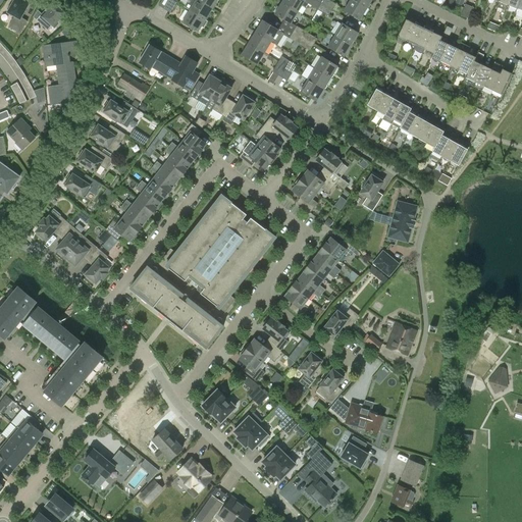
[(24,0),(14,0),(12,5),(9,6),(7,9),(8,11),(7,13),(14,17),(8,28),(20,35),(27,22),(20,18),(30,3),(24,0)]
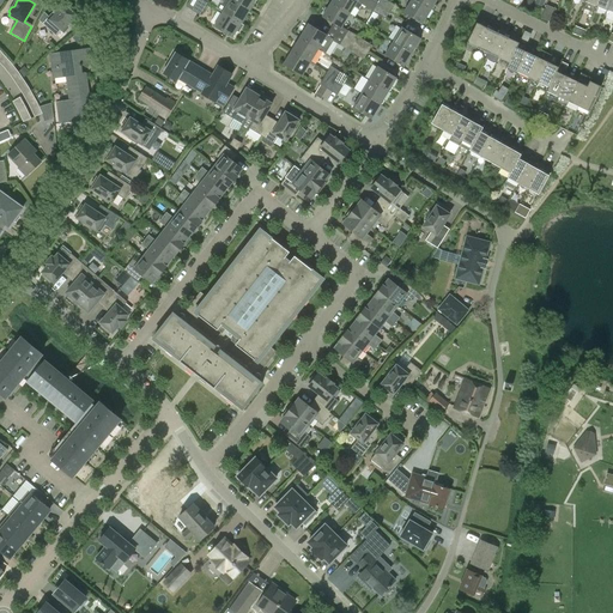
[(189,0),(186,6),(193,11),(200,0),(189,0)]
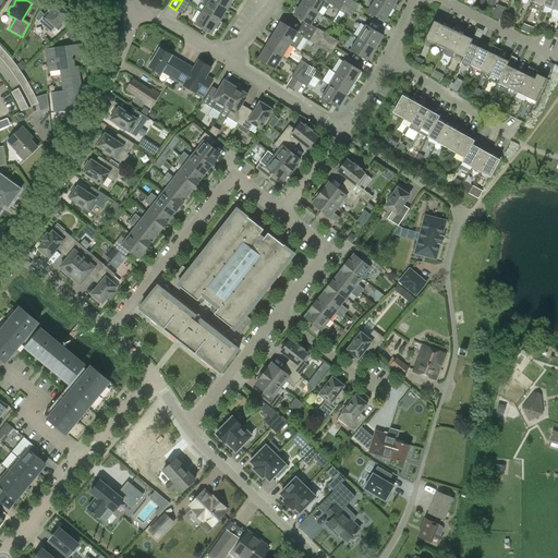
[(183,0),(182,0),(176,10),(182,14),(189,3),(183,0)]
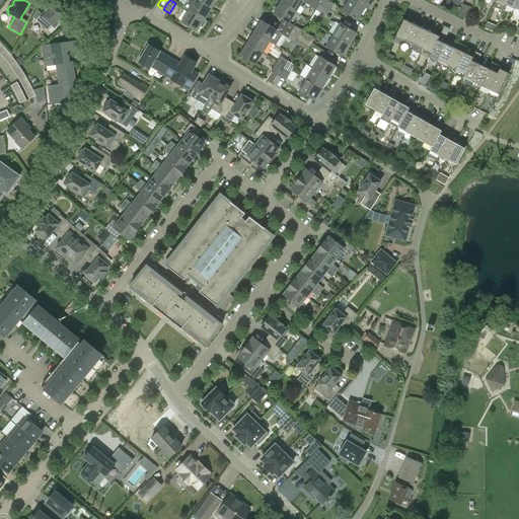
[(187,0),(182,7),(189,11),(204,20),(211,9),(195,0),(187,0)]
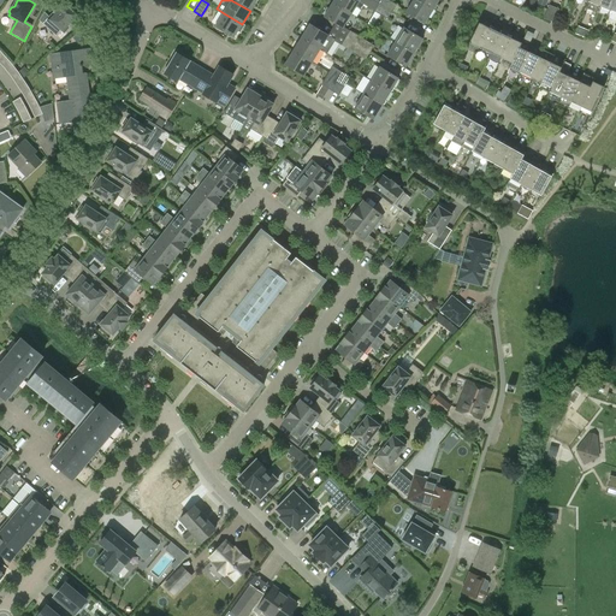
[(231,0),(250,11),(256,0),(231,0)]
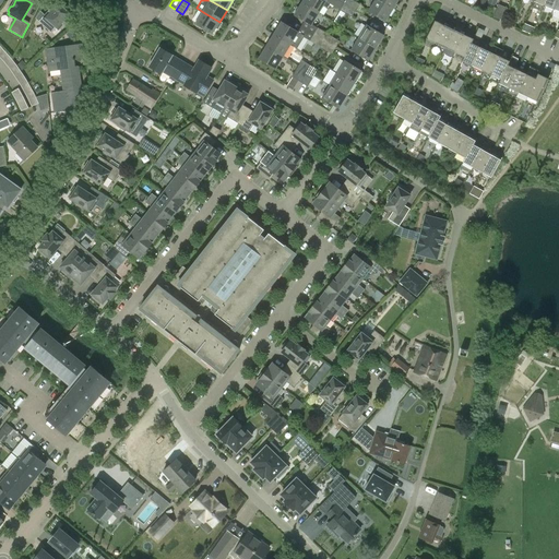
[(302,0),(301,2),(319,13),(323,6),(328,9),(330,4),(341,10),(345,4),(337,0),(302,0)]
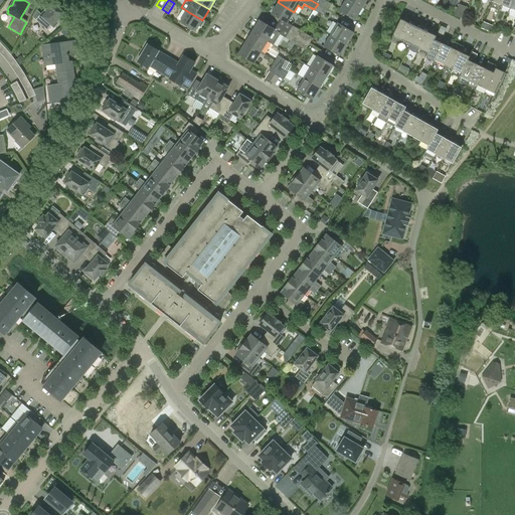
[(324,0),(319,0),(318,4),(327,10),(331,4),(324,0)]
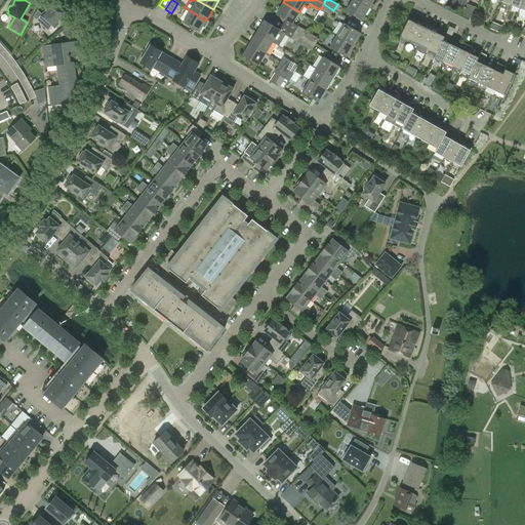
[(369,8),(355,0),(352,0),(347,10),(362,21),(369,8)]
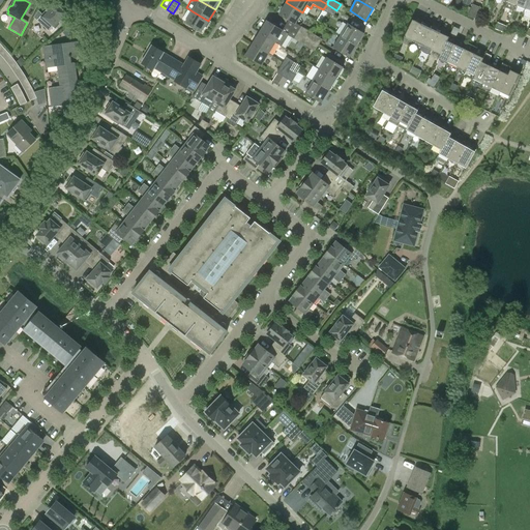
[(358,0),(373,8),(378,0),(358,0)]
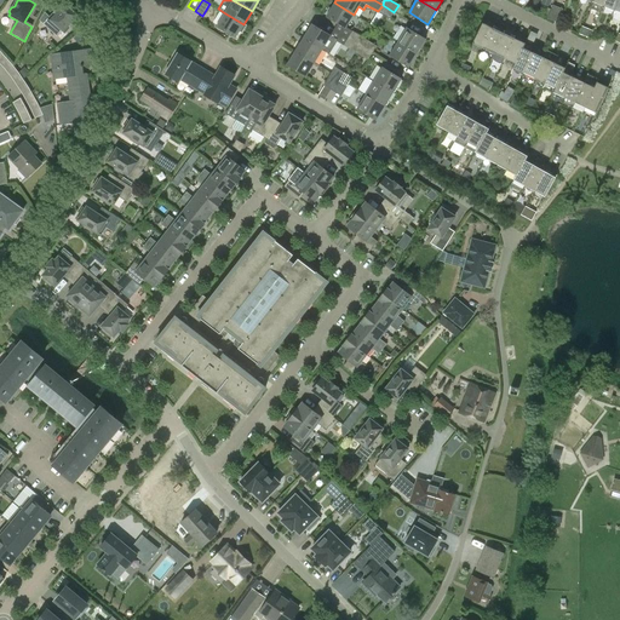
[(613,11),(616,0),(604,0),(602,6),(613,11)]
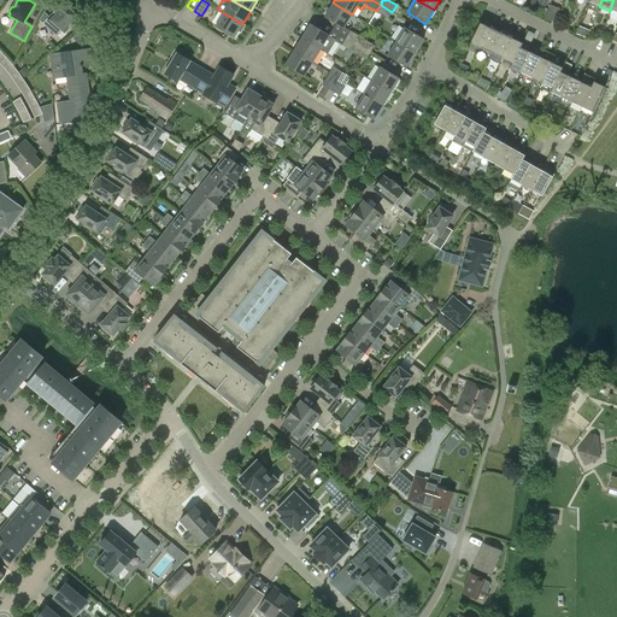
[(352,15),(333,3),(324,17),(344,28),(352,15)]
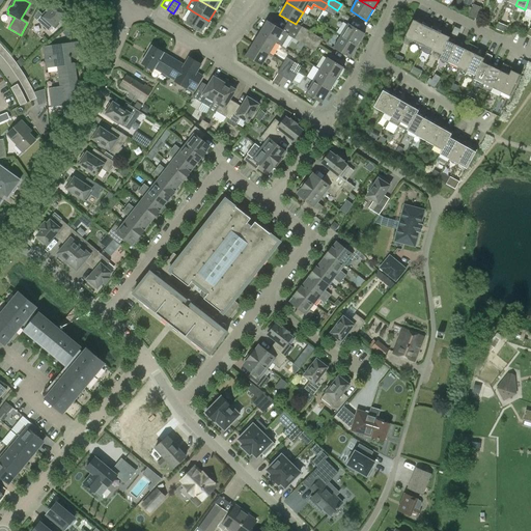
[(54,3),(37,22),(49,32),(54,28),(55,29),(67,16),(54,3)]
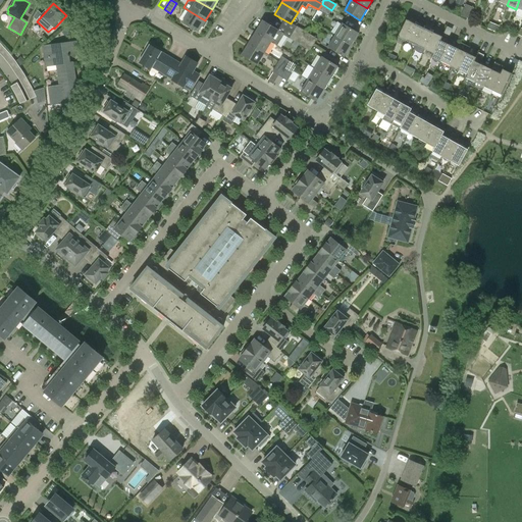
[(322,4),(318,9),(328,16),(331,10),(322,4)]
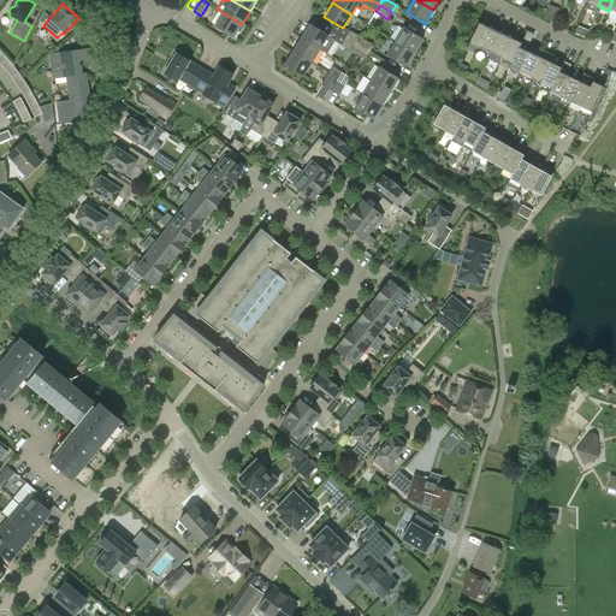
[(544,18),(554,22),(557,13),(546,10),(544,18)]
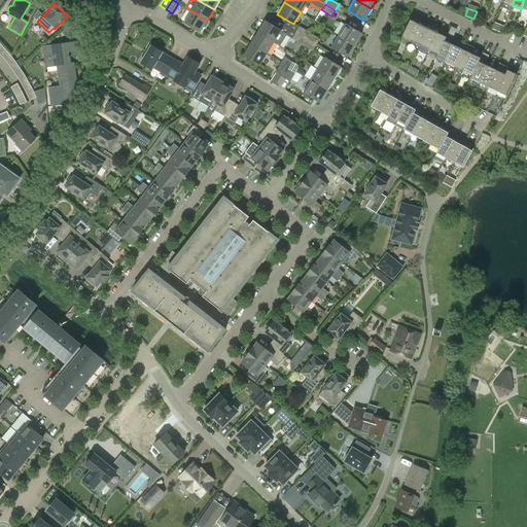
[(207,21),(191,11),(184,23),(200,32),(207,21)]
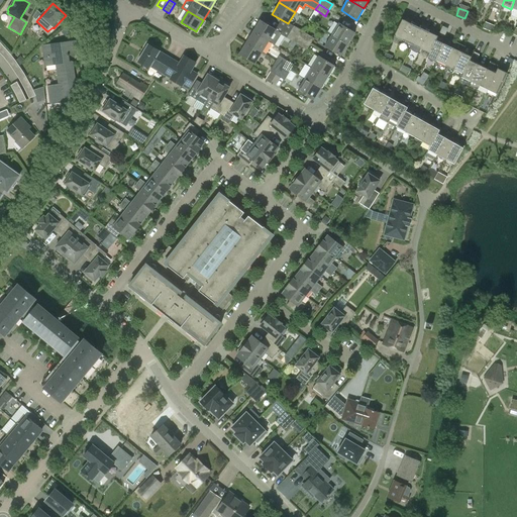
[(403,41),(412,22),(403,17),(393,36),(403,41)]
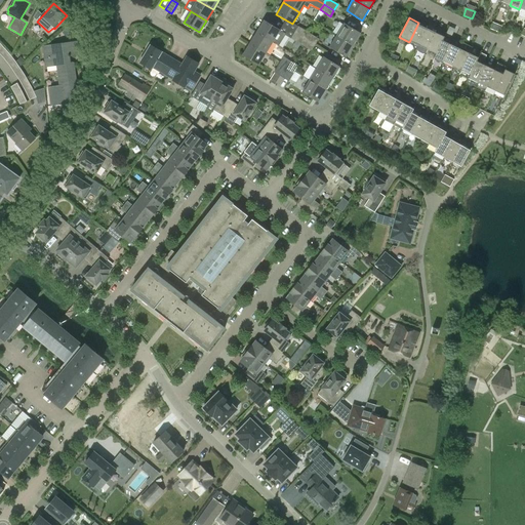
[(257,33),(273,42),(278,45),(285,34),(265,21),(257,33)]
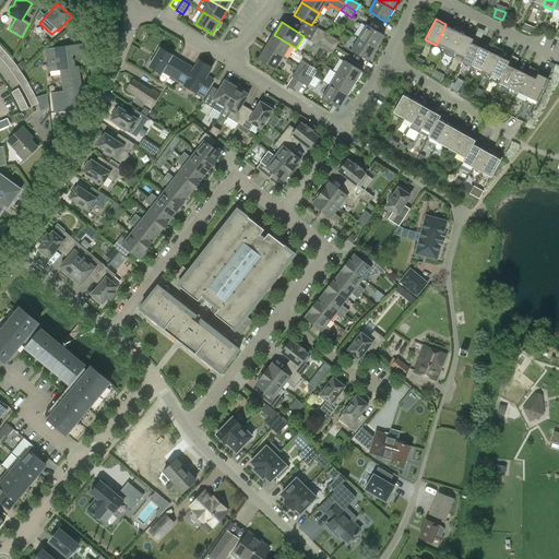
[(444,49),(455,28),(445,24),(436,45),(444,49)]
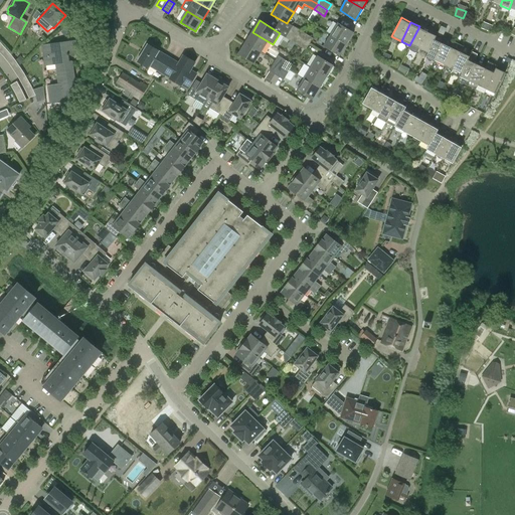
[(493,25),(483,22),(481,28),(490,32),(493,25)]
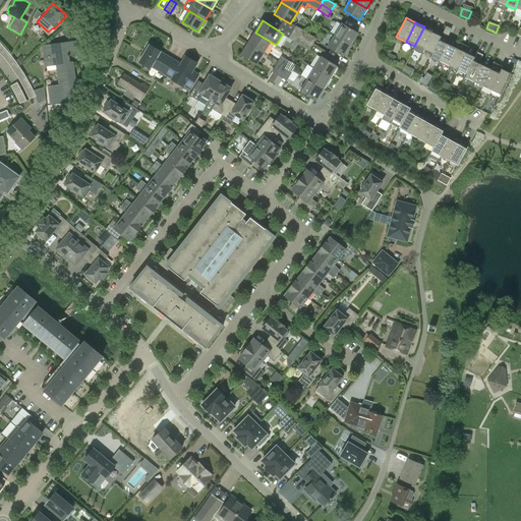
[(342,23),(335,36),(350,45),(357,34),(342,23)]
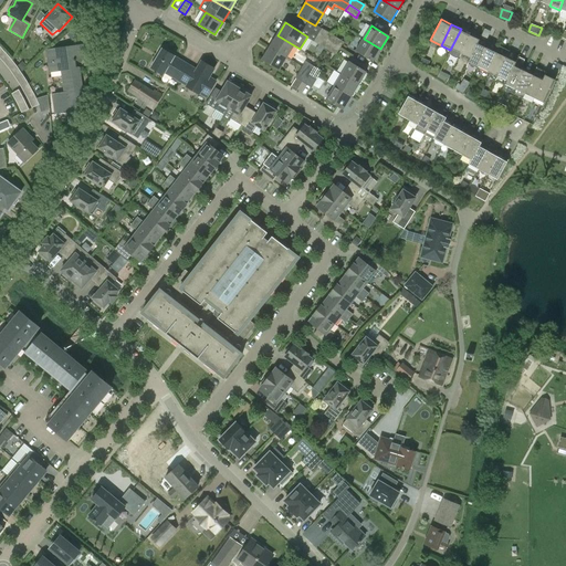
[(322,29),(317,35),(329,42),(333,35),(322,29)]
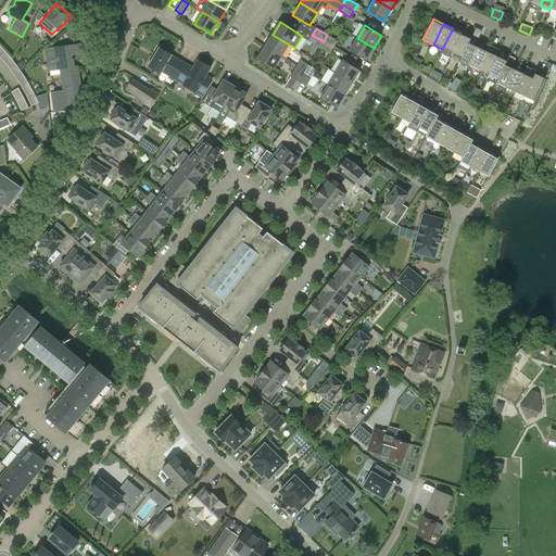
[(452,53),(462,33),(453,28),(442,49),(441,53),(450,57),(452,53)]
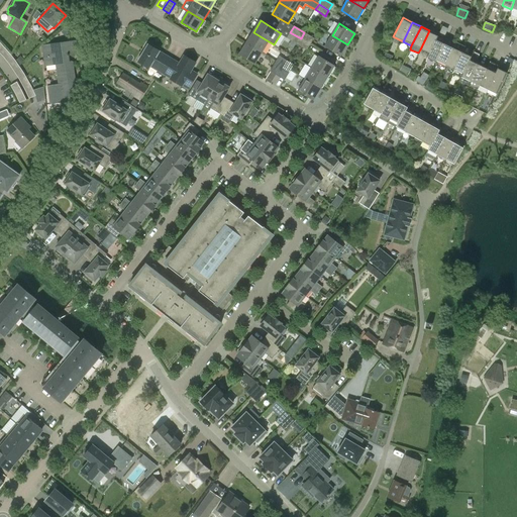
[(429,54),(436,38),(438,34),(429,30),(420,49),(429,54)]
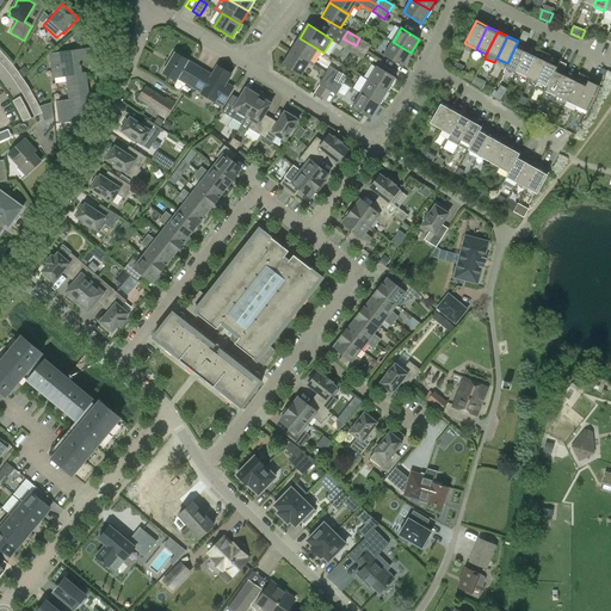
[(300,38),(291,51),(309,62),(318,49),(300,38)]
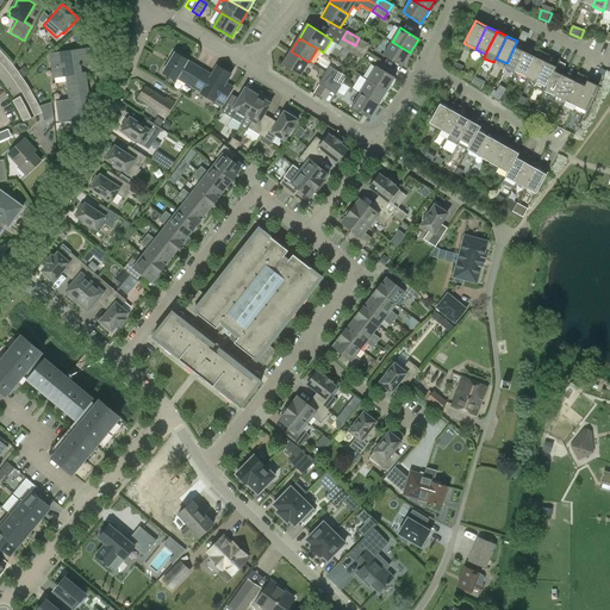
[(338,45),(350,53),(355,45),(342,38),(338,45)]
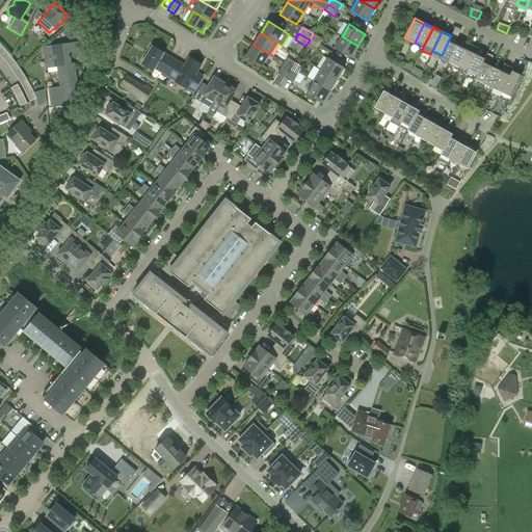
[(313,33),(310,40),(319,46),(323,40),(313,33)]
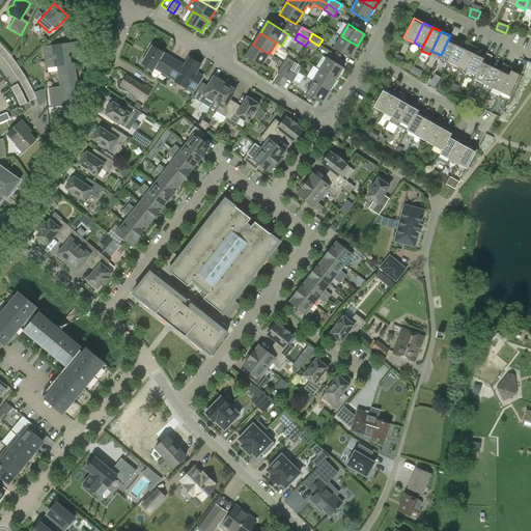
[(357,46),(341,36),(334,48),(351,57),(357,46)]
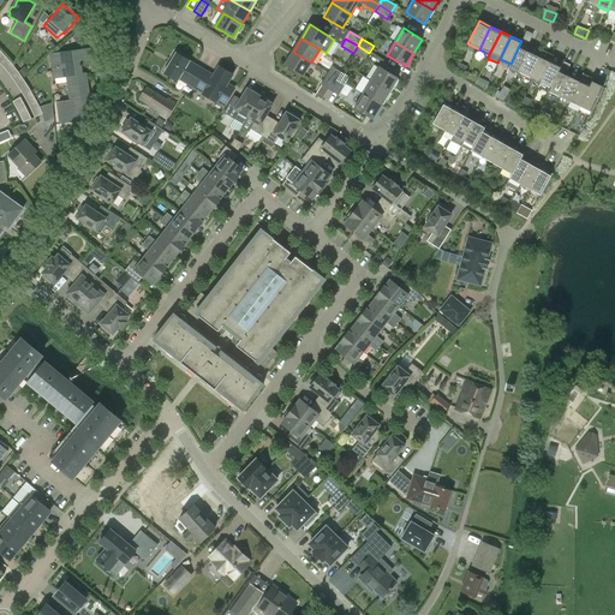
[(358,46),(353,53),(364,60),(369,53),(358,46)]
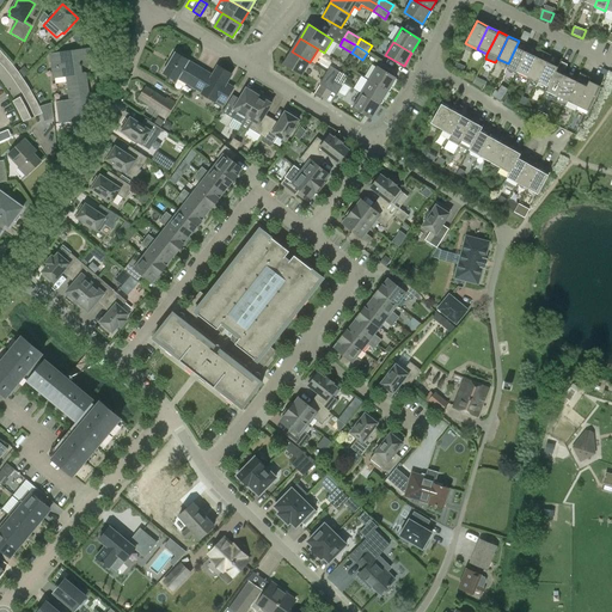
[(516,73),(527,50),(516,46),(508,63),(506,68),(516,73)]
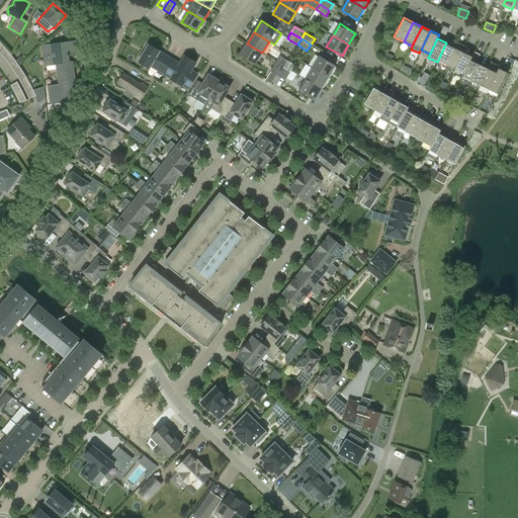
[(446,66),(455,47),(446,42),(437,62),(446,66)]
